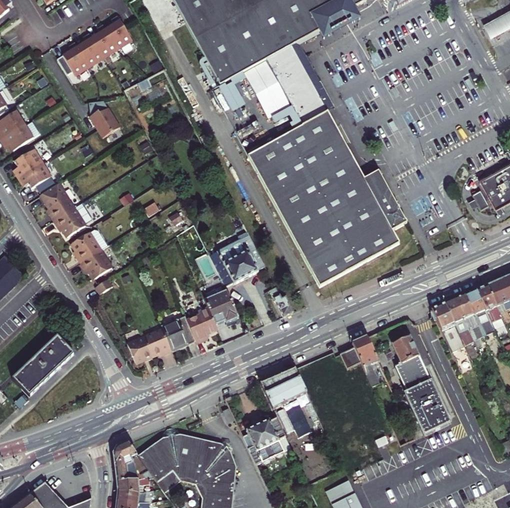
[(0,0),(0,15),(8,9),(6,6),(1,1),(1,0),(0,1),(0,0)]
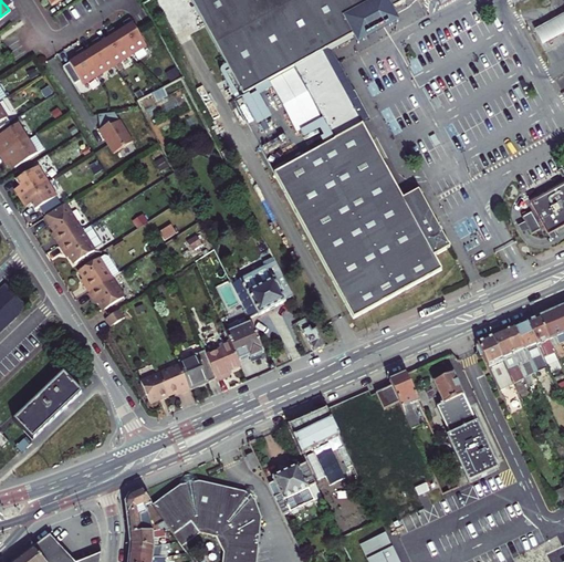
[(192,0),(242,92),(295,64),(333,138),(273,169),(345,311),(348,316),(395,292),(438,270),(429,253),(446,246),(416,186),(398,195),(361,121),(363,120),(325,47),(330,43),(348,33),(356,44),(378,33),(399,22),(392,6),(401,0),(192,0)]
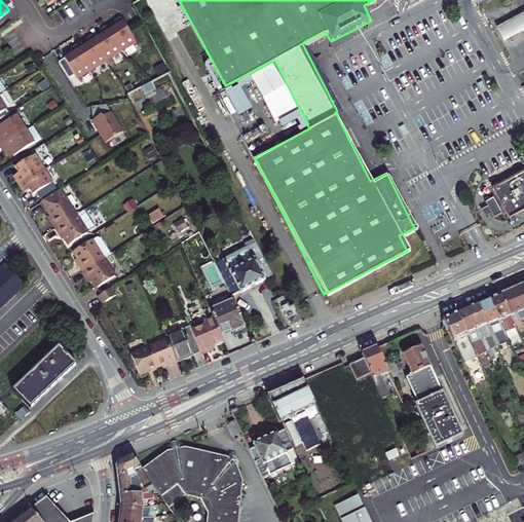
[(107,26),(119,46),(134,37),(118,12),(112,16),(115,21),(107,26)]
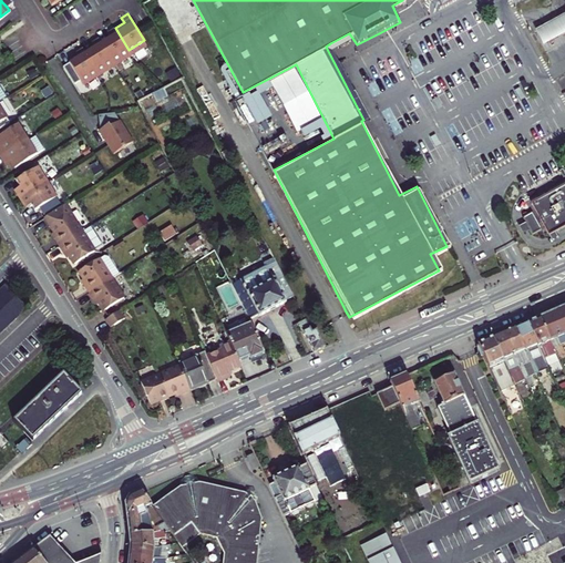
[(564,33),(564,13),(546,23),(535,30),(543,45),(555,40),(564,33)]
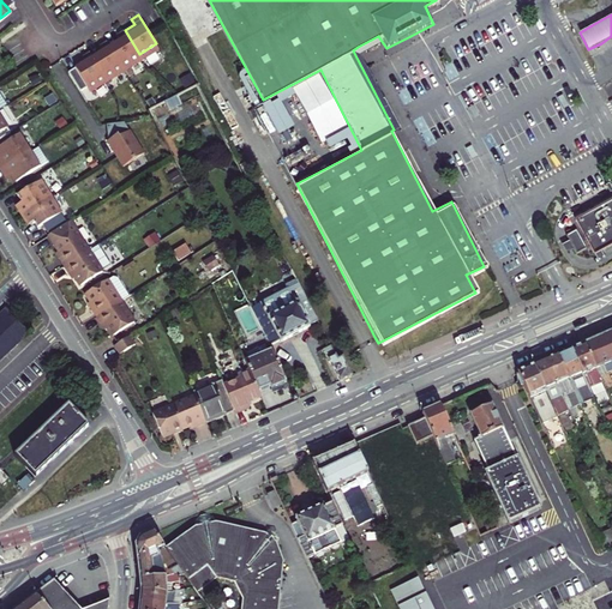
[(139,54),(125,30),(121,25),(114,30),(118,35),(108,41),(124,66),(139,54)]
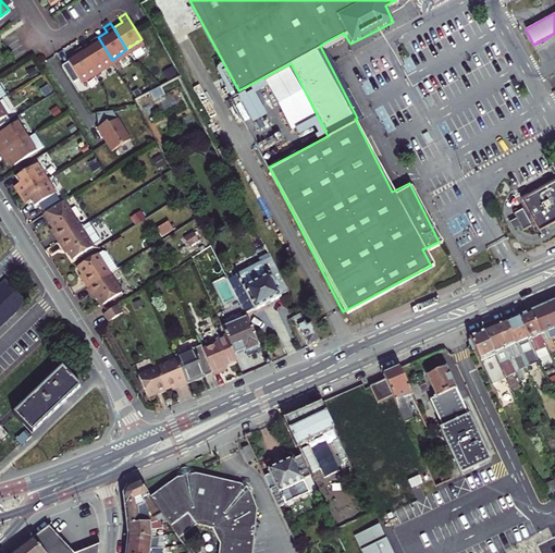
[(112,60),(98,37),(95,33),(88,37),(91,41),(83,47),(97,70),(112,60)]
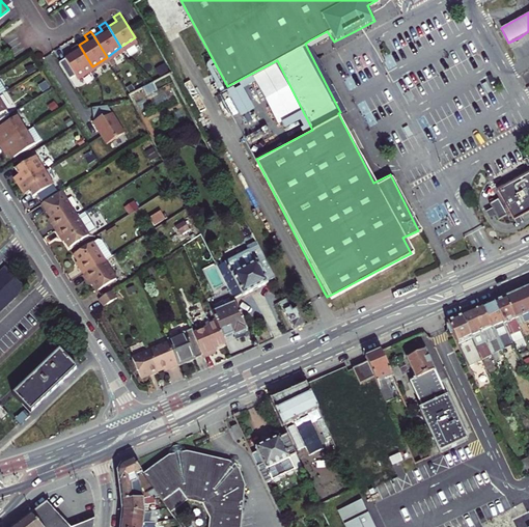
[(78,76),(92,66),(79,45),(76,40),(70,45),(73,49),(59,58),(70,76),(76,72),(78,76)]
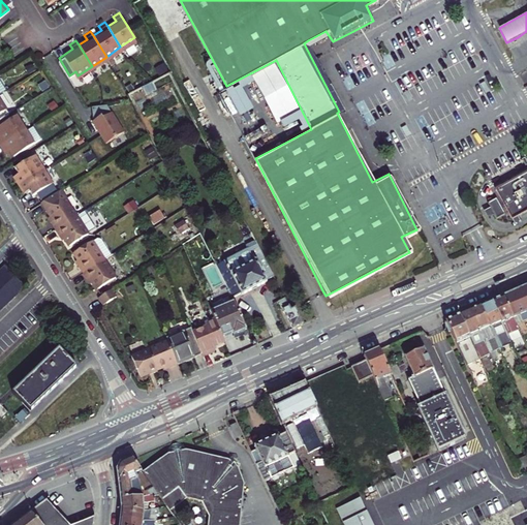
[(344,110),(308,40),(304,43),(339,112),(344,110)]
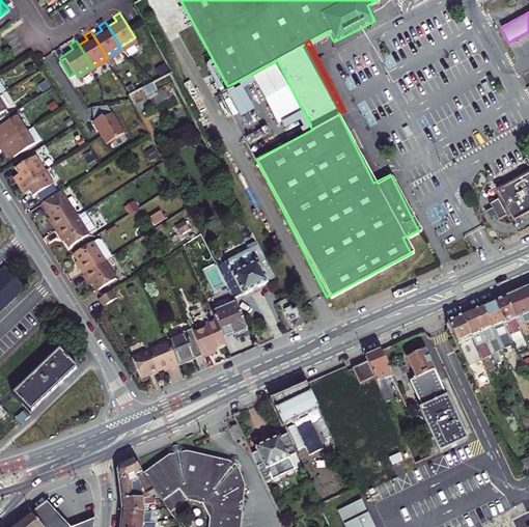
[(128,91),(134,103),(148,95),(146,91),(156,86),(151,79),(128,91)]
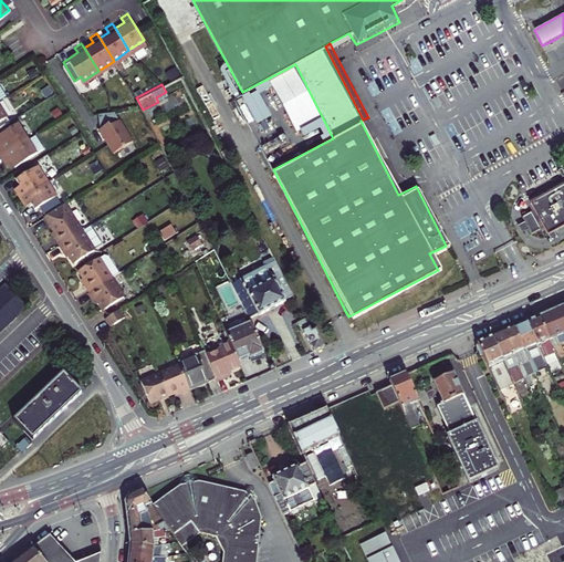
[(3,95),(0,96),(0,117),(13,110),(3,95)]
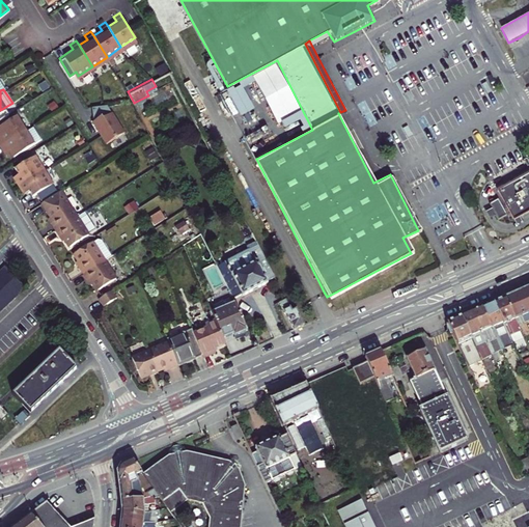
[(123,129),(106,102),(91,103),(92,117),(91,117),(105,140),(123,129)]
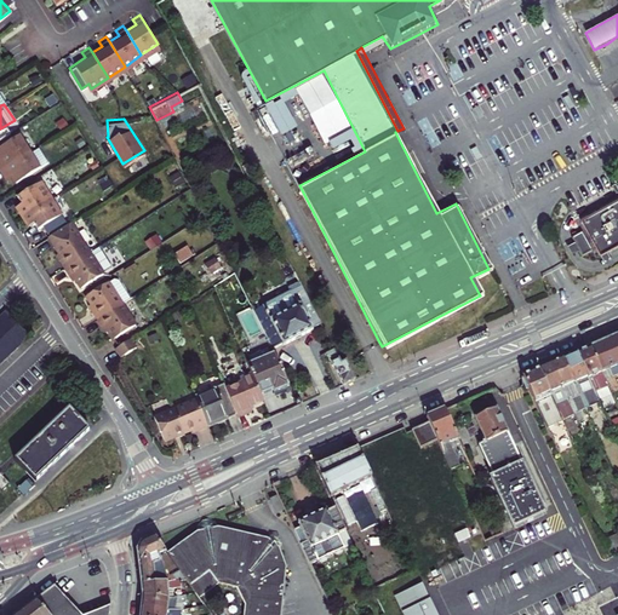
[(7,162),(36,144),(27,127),(1,143),(7,153),(3,155),(7,162)]
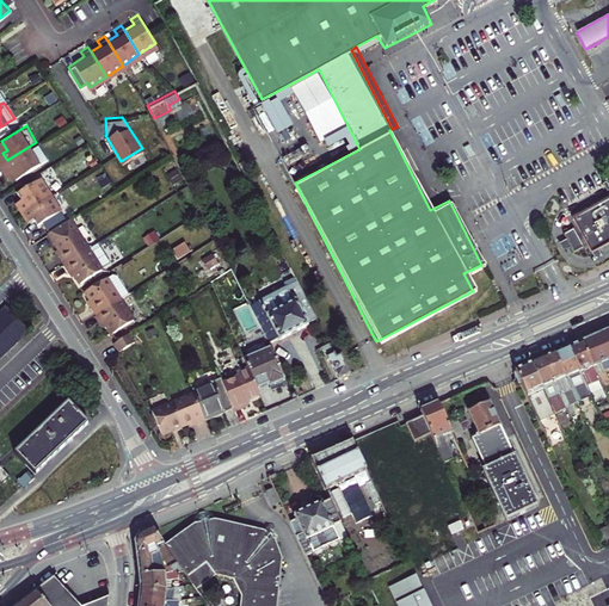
[(36,142),(7,160),(11,167),(16,164),(18,167),(22,173),(45,158),(36,142)]
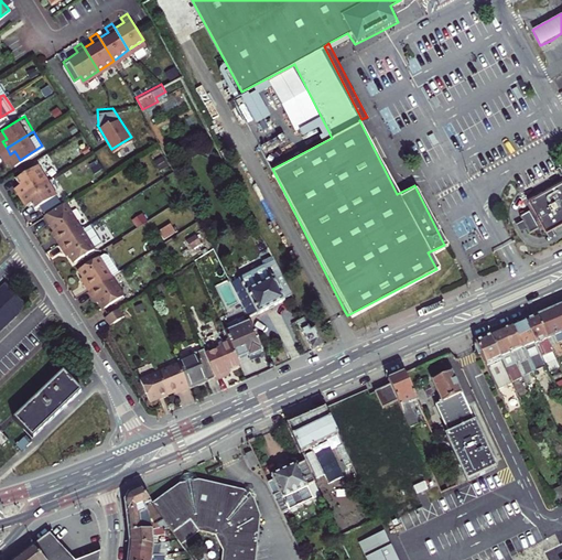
[(53,173),(44,159),(22,172),(26,179),(22,181),(28,190),(53,173)]
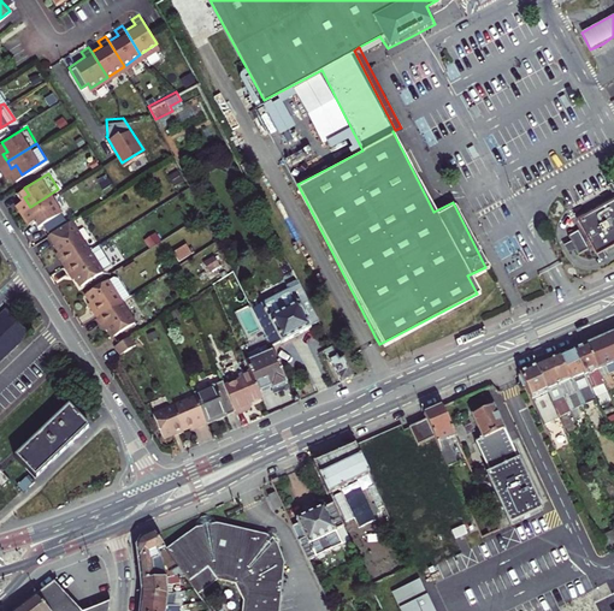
[(58,189),(30,207),(36,217),(41,213),(45,220),(69,206),(58,189)]
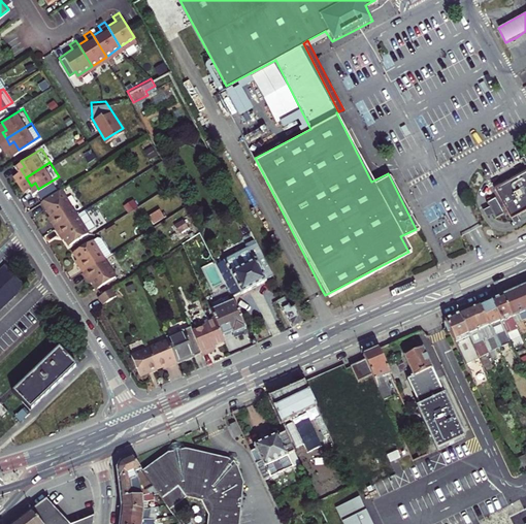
[(525,205),(525,166),(490,186),(493,192),(501,208),(505,217),(517,211),(525,205)]
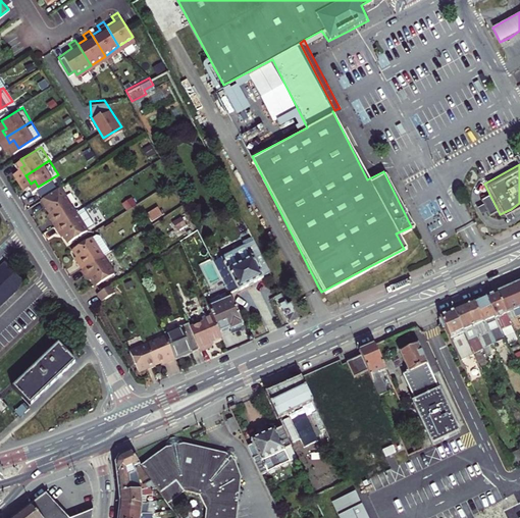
[(64,190),(61,185),(43,196),(46,201),(64,190)]
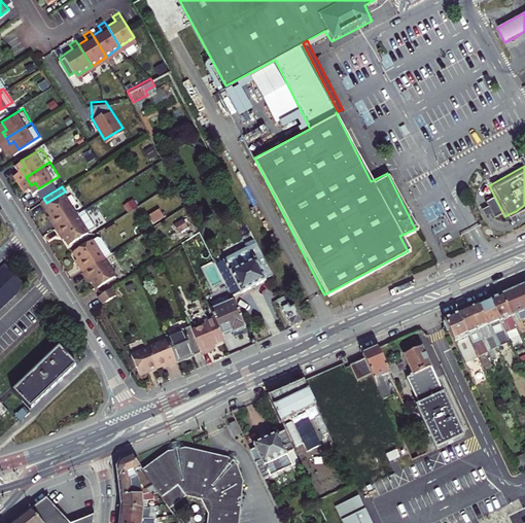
[(46,203),(47,205),(66,193),(65,192),(46,203)]
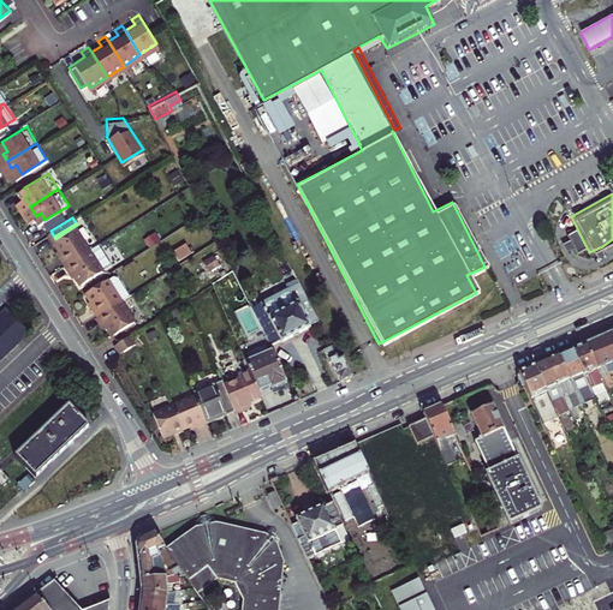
[(584,243),(575,223),(561,231),(564,237),(560,238),(555,240),(560,249),(564,246),(567,244),(571,250),(584,243)]
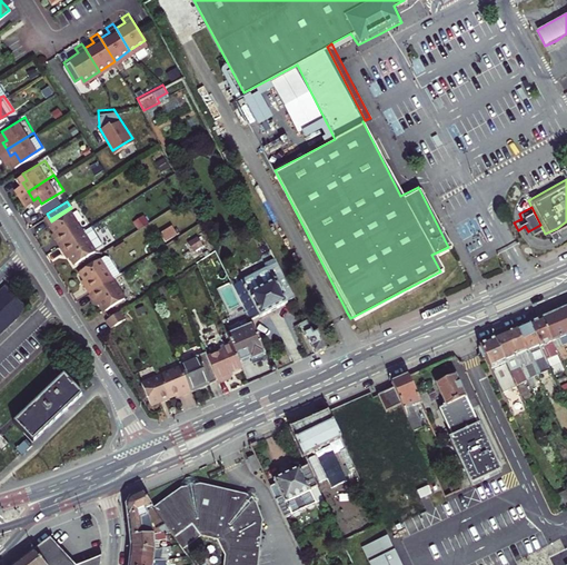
[(71,208),(51,221),(57,229),(52,231),(60,244),(83,228),(71,208)]
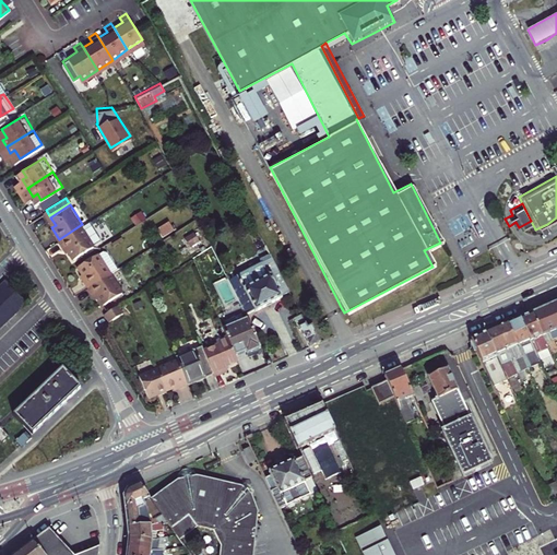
[(94,244),(82,224),(59,239),(66,250),(70,248),(74,256),(94,244)]
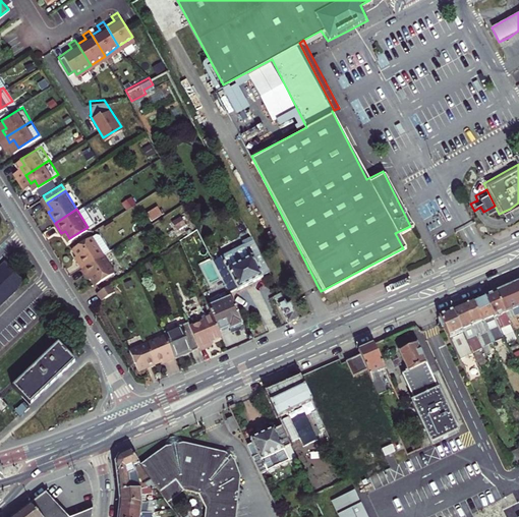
[(234,287),(235,288),(263,276),(262,274),(269,270),(247,228),(240,231),(238,235),(242,244),(219,255),(217,250),(209,254),(226,291),(234,287)]
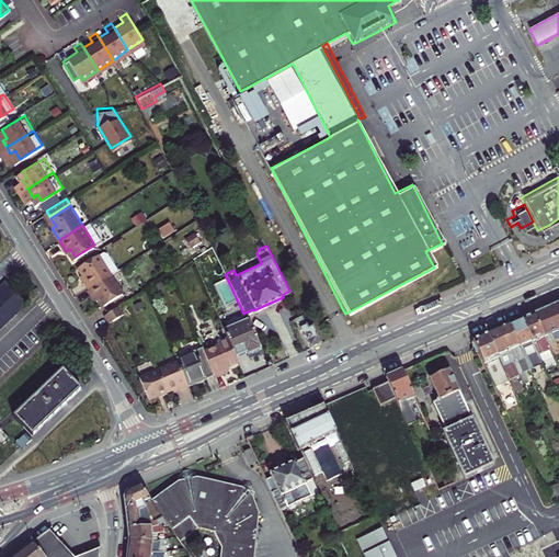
[(112,272),(100,251),(79,264),(84,272),(81,274),(88,286),(112,272)]
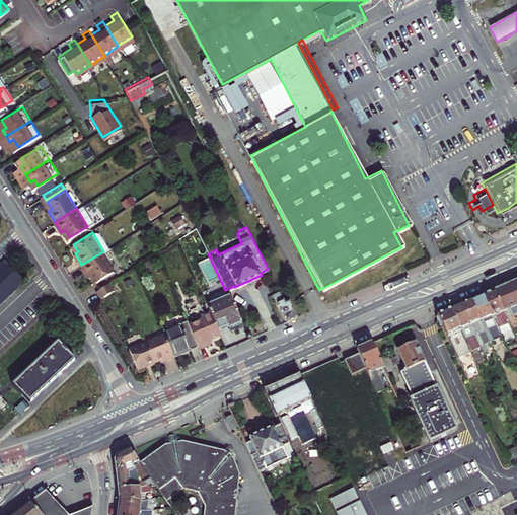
[(115,269),(103,251),(81,265),(88,276),(91,273),(96,281),(115,269)]
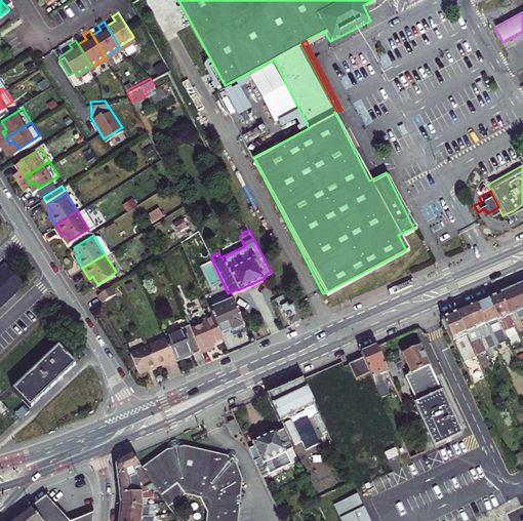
[(3,259),(0,262),(0,267),(7,275),(13,270),(3,259)]
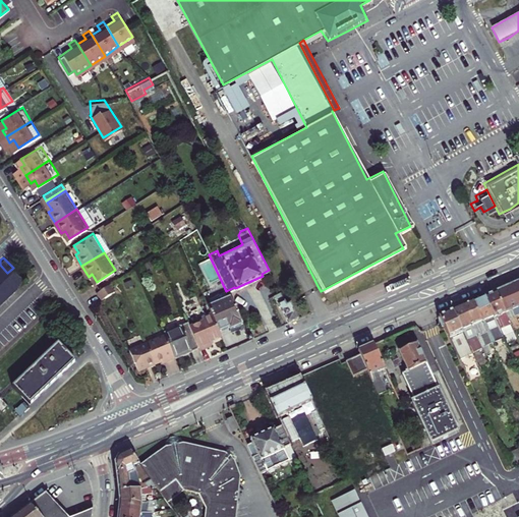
[(13,268),(7,273),(17,284),(23,279),(13,268)]
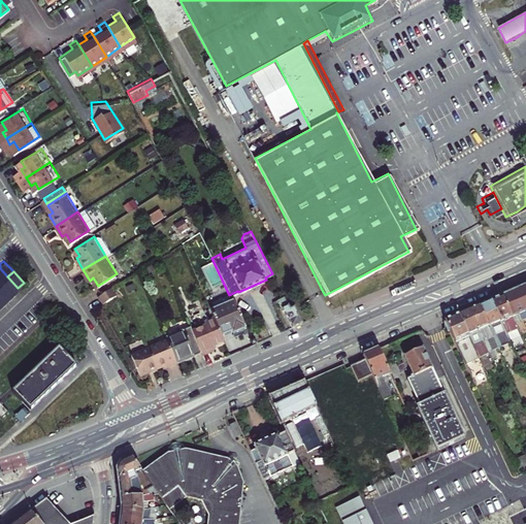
[(7,276),(2,282),(12,293),(18,288),(7,276)]
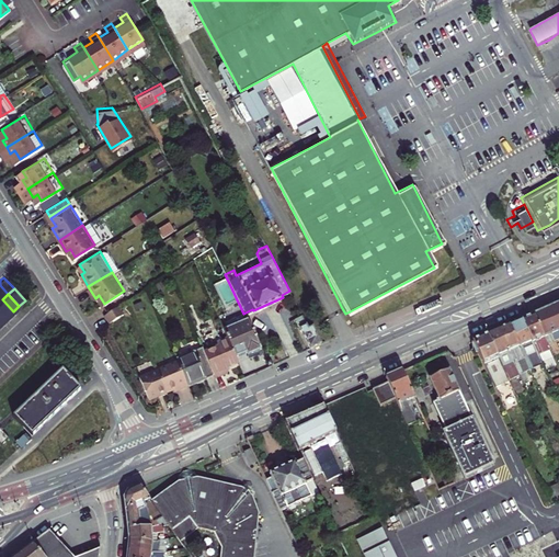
[(558,298),(548,303),(558,326),(558,327),(558,298)]
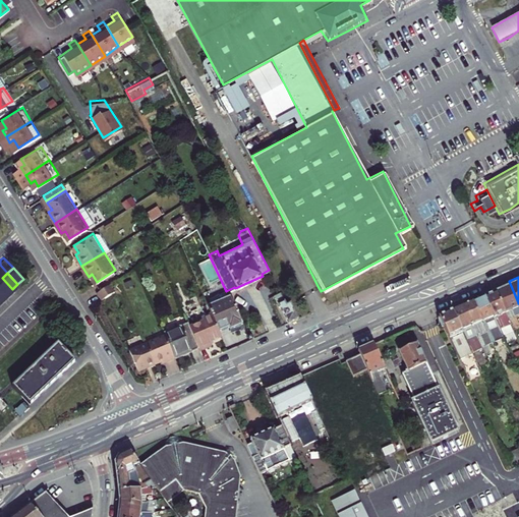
[(2,278),(0,280),(0,286),(7,294),(12,289),(2,278)]
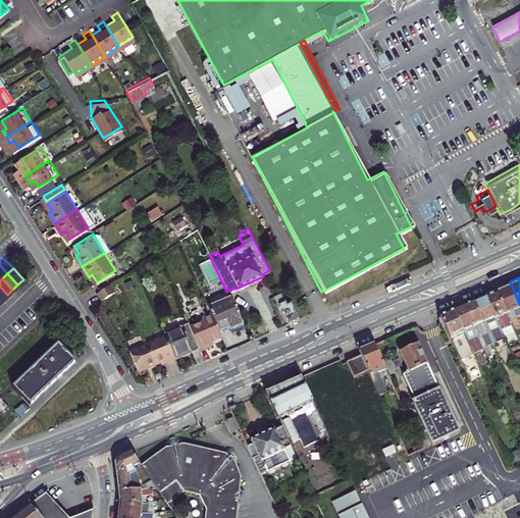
[(97,290),(101,297),(114,289),(110,281),(97,290)]
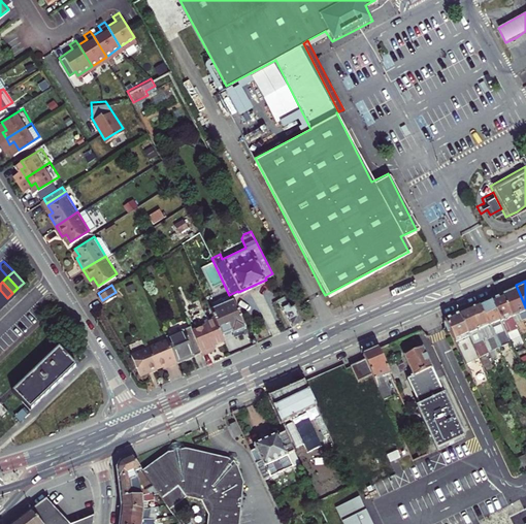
[(516,285),(500,292),(511,315),(514,313),(521,328),(524,326),(524,322),(519,309),(525,306),(516,285)]
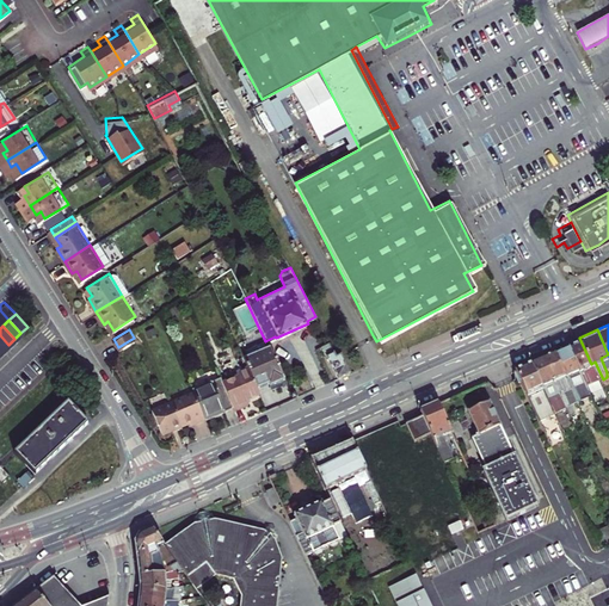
[(591,364),(579,338),(567,342),(579,370),(591,364)]
